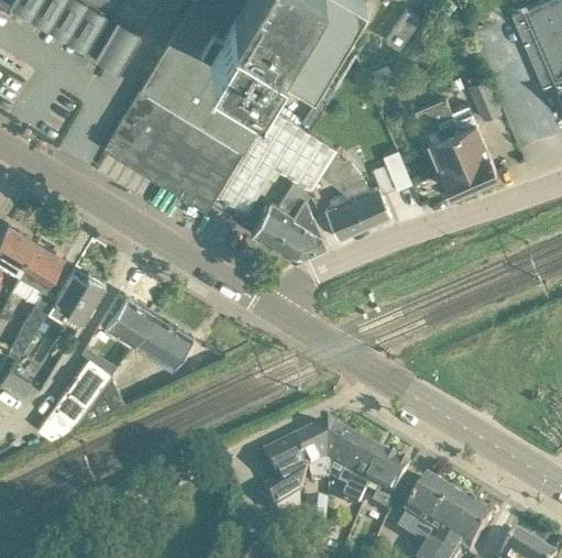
[(11,0),(84,43),(116,62),(153,0),(11,0)]
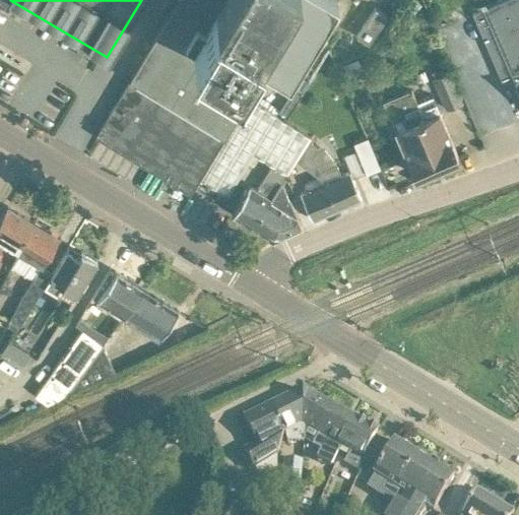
[(192,192),(192,191),(198,182),(226,199),(253,155),(271,167),(289,178),(296,167),(310,144),(314,138),(251,99),(268,71),(287,83),(339,0),(179,0),(98,134),(192,192)]
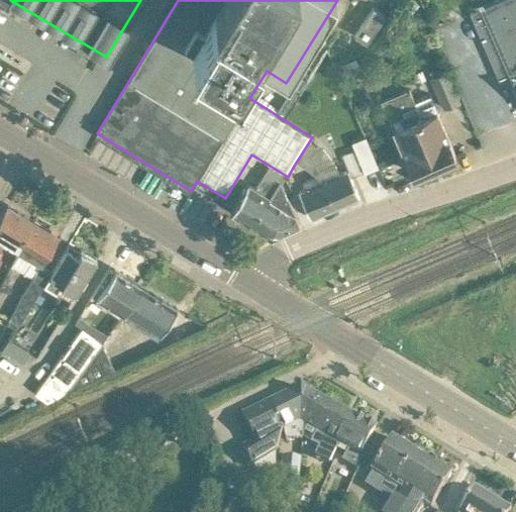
[(515,0),(506,0),(468,16),(498,85),(499,84),(498,84),(508,80),(509,82),(508,83),(515,99),(515,0)]
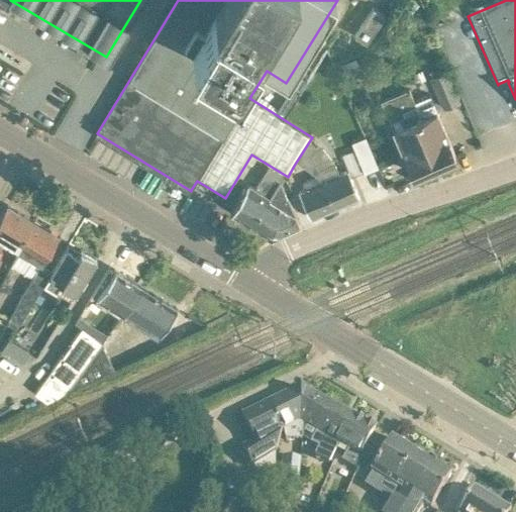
[(373,11),(352,39),(367,49),(387,20),(373,11)]
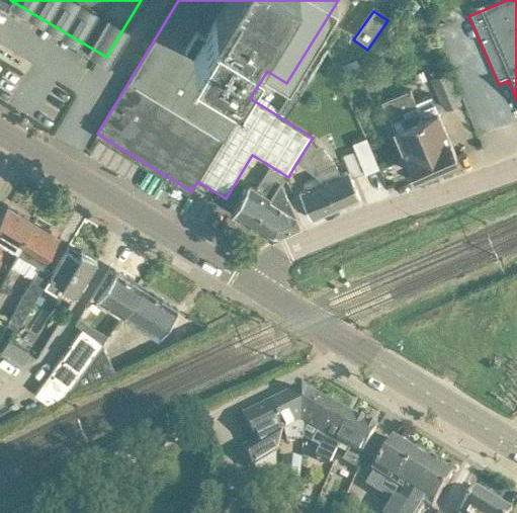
[(430,81),(444,112),(458,106),(445,75),(430,81)]
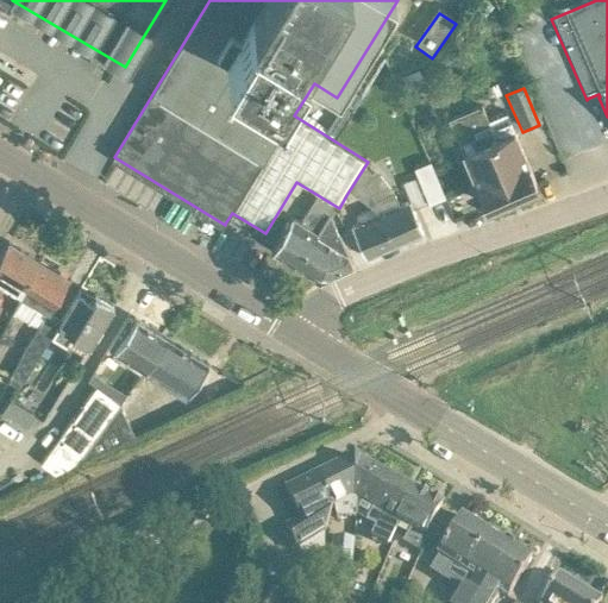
[(480,110),(446,124),(486,209),(536,187),(508,124),(489,131),(480,110)]
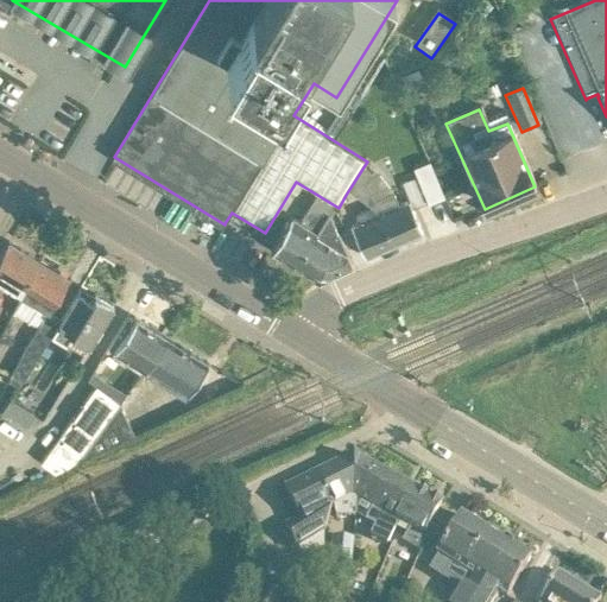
[(418,178),(404,183),(415,211),(447,200),(432,163),(415,170),(418,178)]
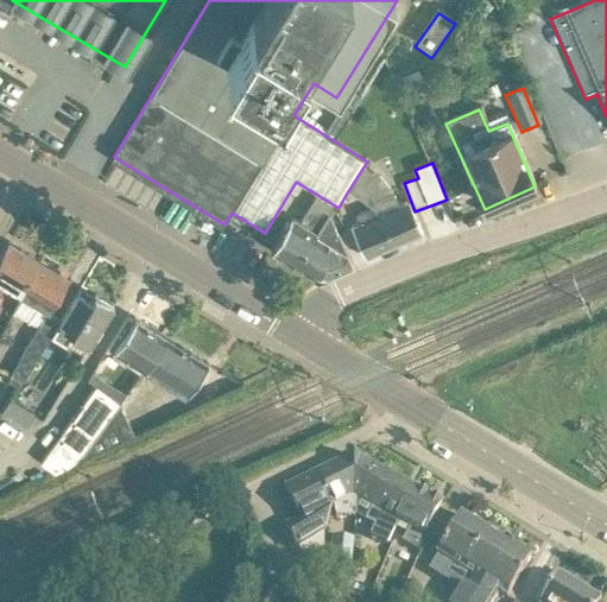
[(372,173),(362,169),(346,195),(371,210),(354,217),(359,227),(349,230),(364,261),(421,236),(408,206),(397,210),(391,196),(372,172),(372,173)]
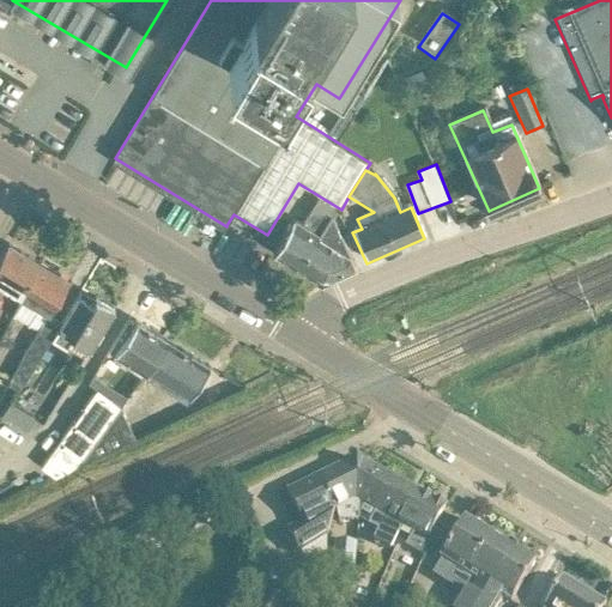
[(333,223),(341,210),(320,196),(301,228),(291,222),(272,255),(315,281),(325,281),(353,269),(333,223)]
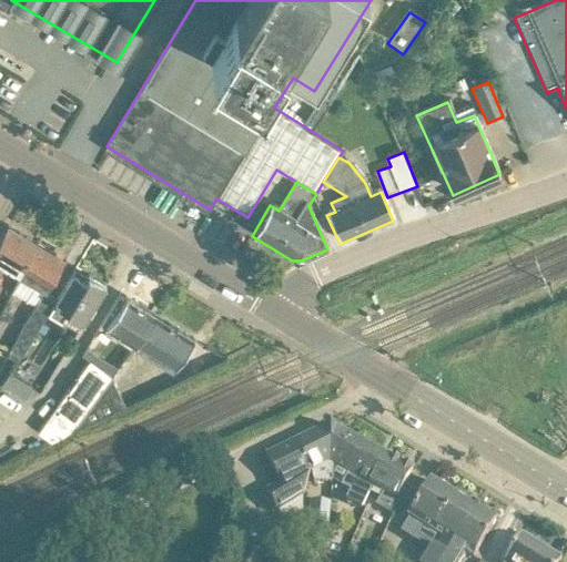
[(0,267),(16,276),(34,246),(6,230),(0,238),(0,267)]
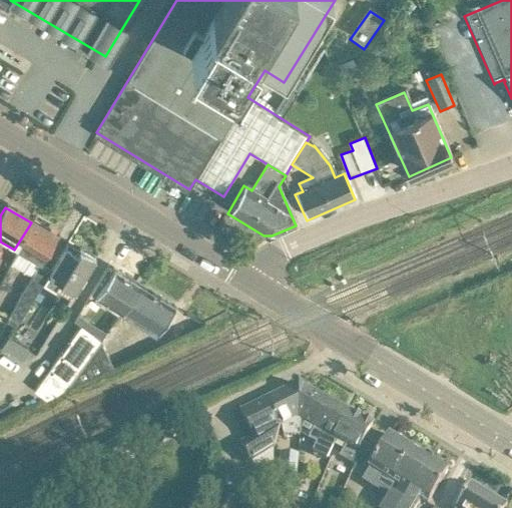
[(40,266),(57,238),(31,222),(14,249),(40,266)]
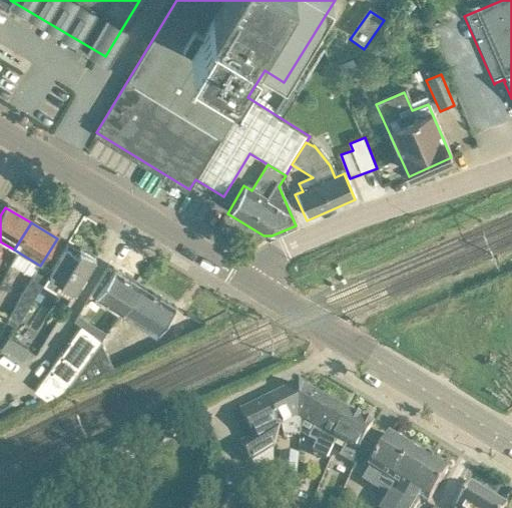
[(74,295),(94,262),(79,251),(76,257),(65,249),(47,279),(37,272),(18,301),(19,301),(8,321),(17,326),(42,287),(54,295),(60,286),(74,295)]
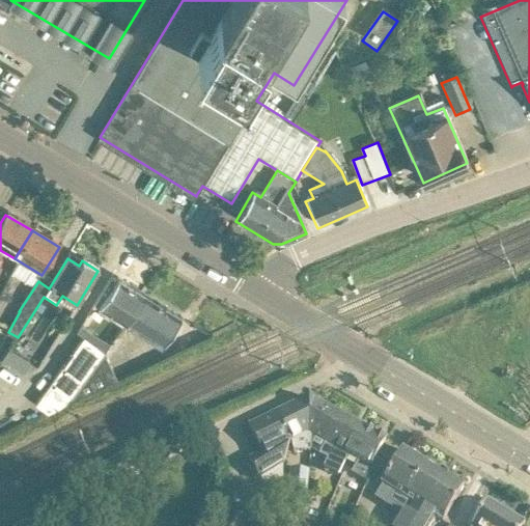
[(109,322),(121,329),(144,298),(116,280),(115,282),(110,279),(92,307),(94,308),(94,307),(111,317),(109,322)]
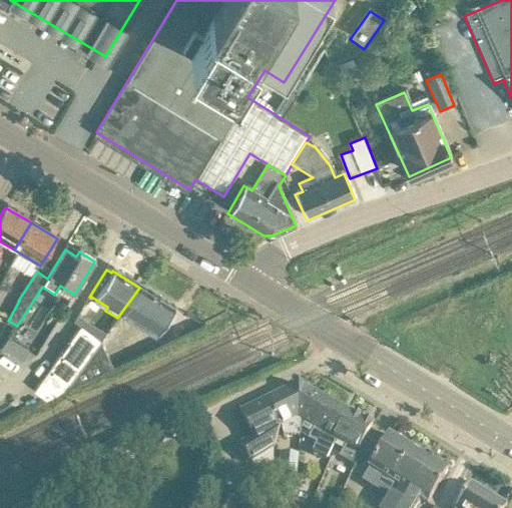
[(117,318),(119,319),(121,315),(154,336),(174,310),(139,288),(117,318)]
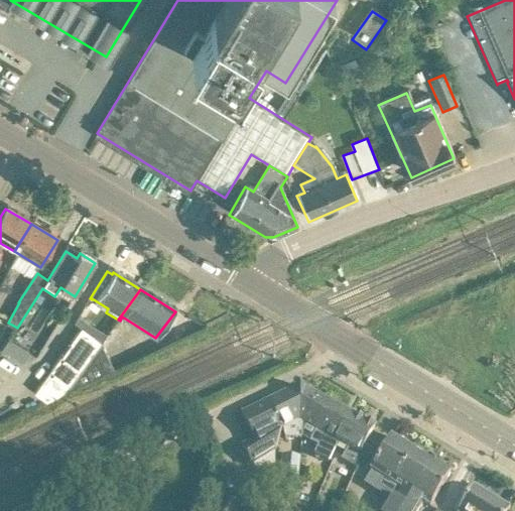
[(97,328),(90,337),(100,345),(107,336),(97,328)]
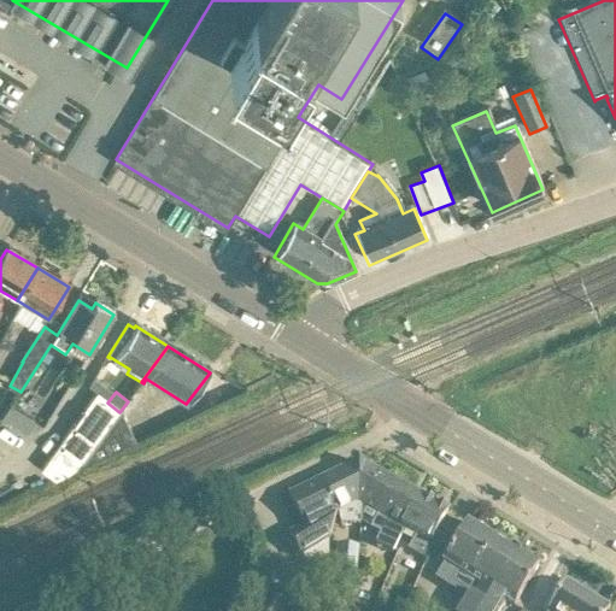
[(40,473),(54,482),(68,476),(81,466),(83,470),(119,412),(107,403),(97,395),(40,473)]
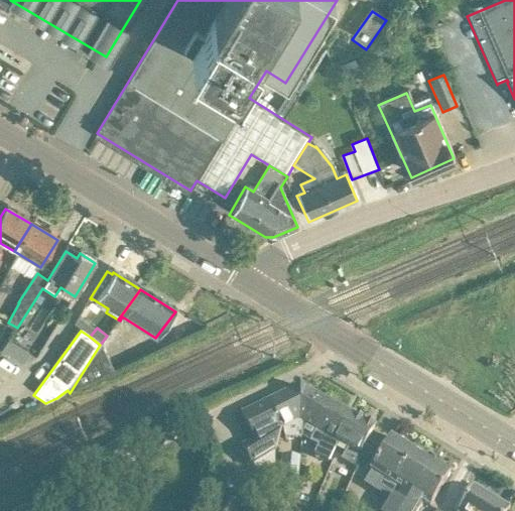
[(9,342),(2,353),(21,365),(28,354),(9,342)]
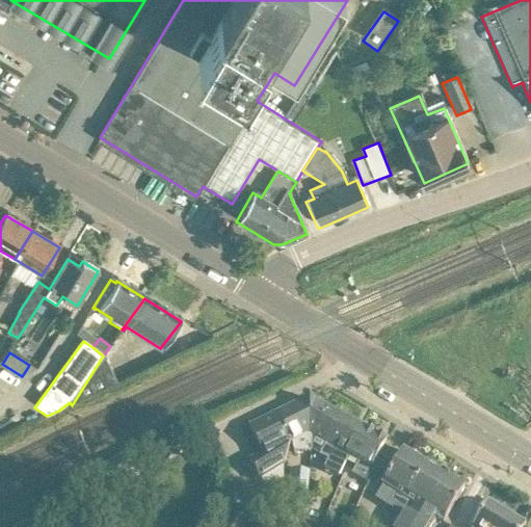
[(116,385),(103,356),(72,405),(116,385)]
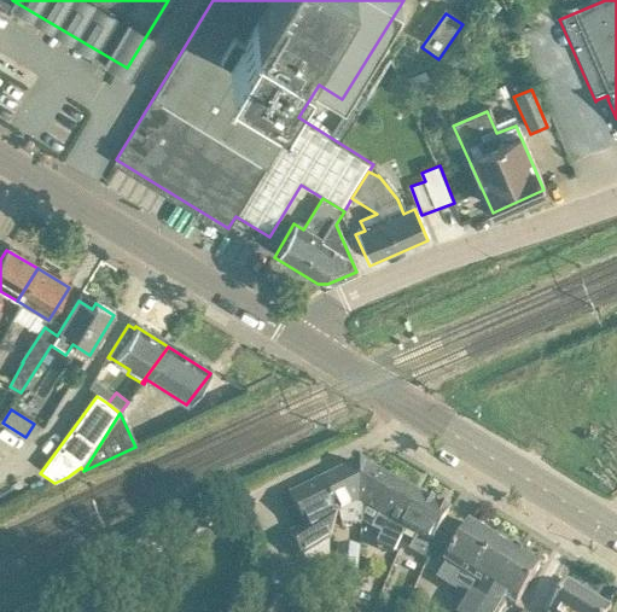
[(353,472),(321,488),(336,520),(336,522),(337,522),(339,532),(358,532),(358,511),(364,513),(380,483),(362,472),(353,472)]
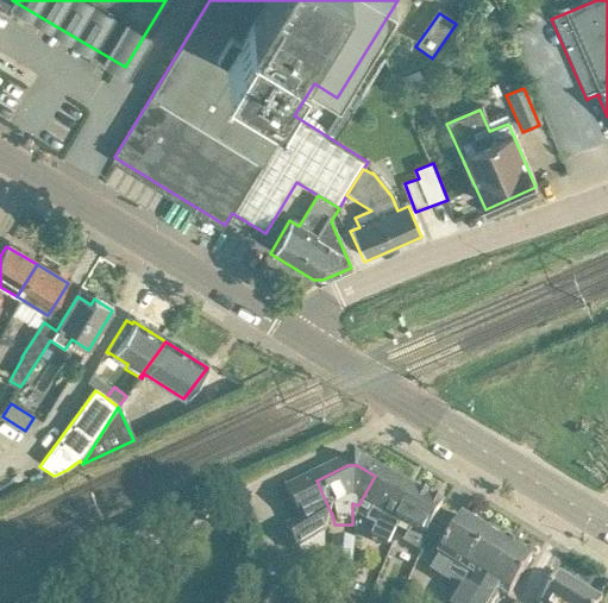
[(413,497),(375,476),(358,506),(376,514),(371,525),(380,528),(373,544),(390,552),(400,531),(395,528),(413,497)]
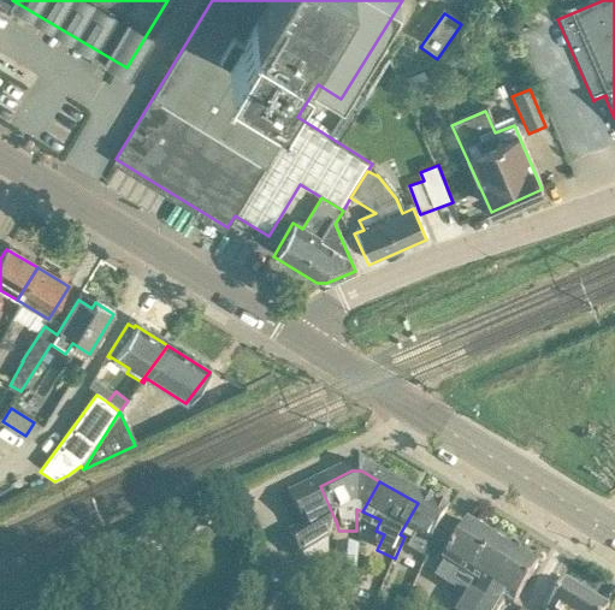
[(324,551),(335,520),(335,519),(320,486),(287,503),(302,534),(288,542),(299,564),(324,551)]
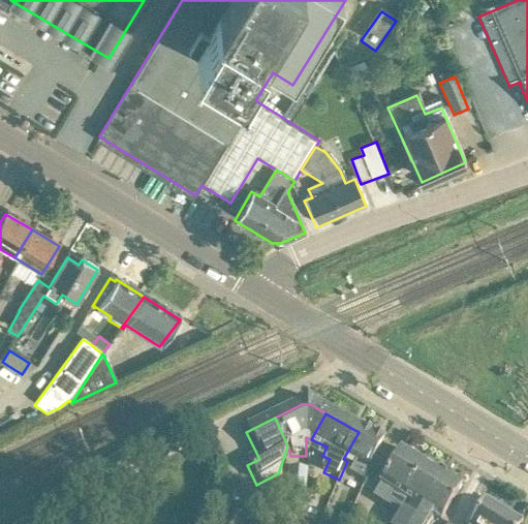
[(382,444),(359,432),(343,459),(347,461),(358,466),(351,480),(362,485),(382,444)]
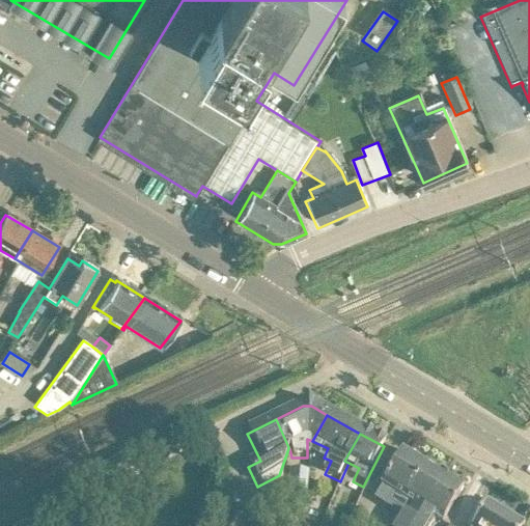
[(418,525),(445,483),(400,457),(380,491),(410,508),(399,525),(418,525)]
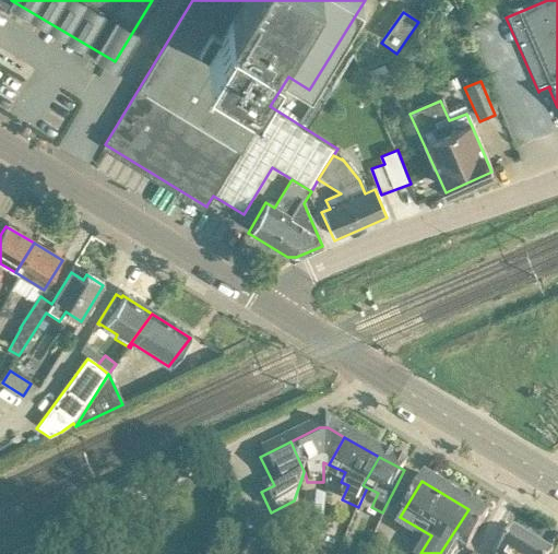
[(304,501),(300,539),(321,540),(323,503),(304,501)]
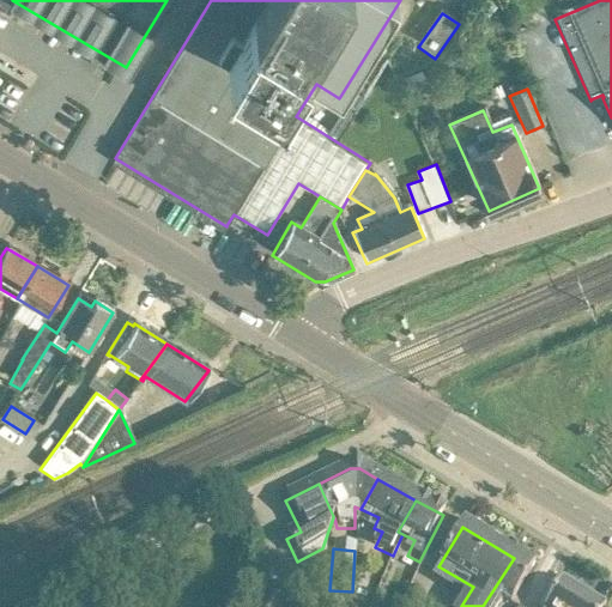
[(513,606),(533,570),(514,558),(483,606),(501,606),(502,605),(504,606),(513,606)]
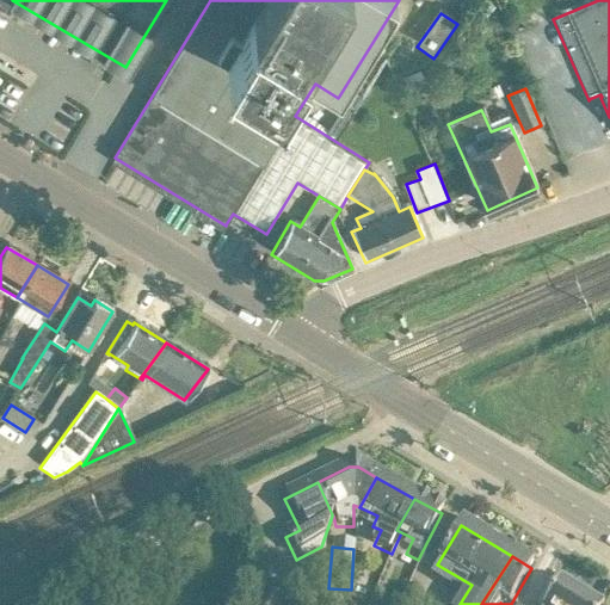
[(592,604),(558,584),(544,604),(592,604)]
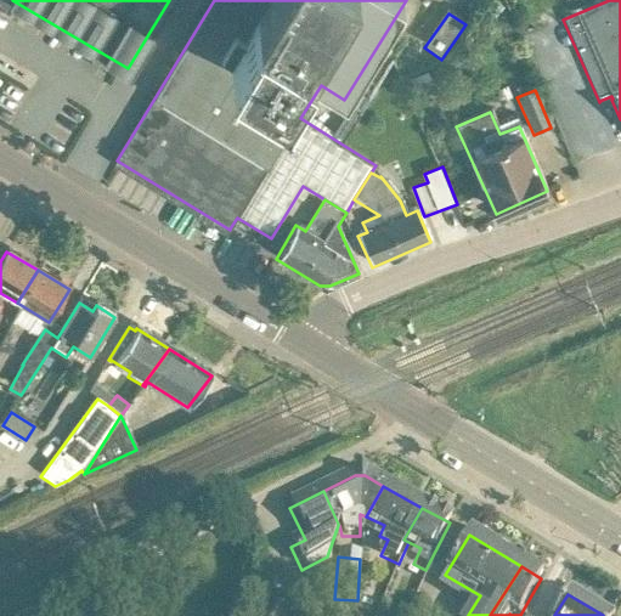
[(425,615),(428,610),(416,605),(410,615),(425,615)]
